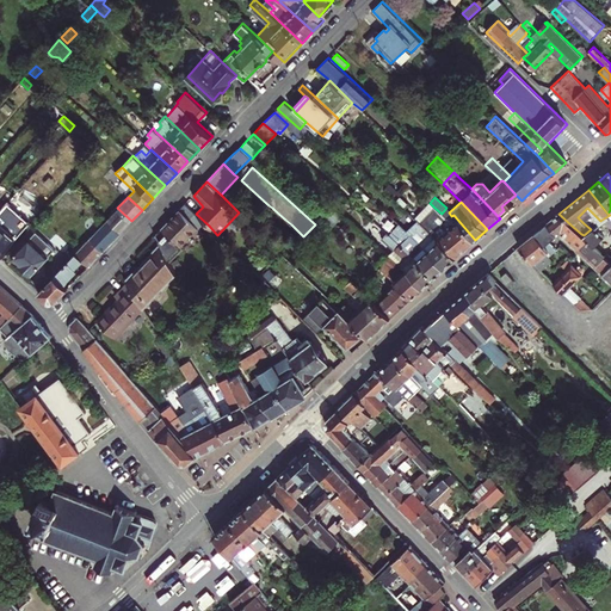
[(186,203),(155,235),(161,247),(172,266),(186,252),(185,251),(209,226),(196,214),(186,203)]
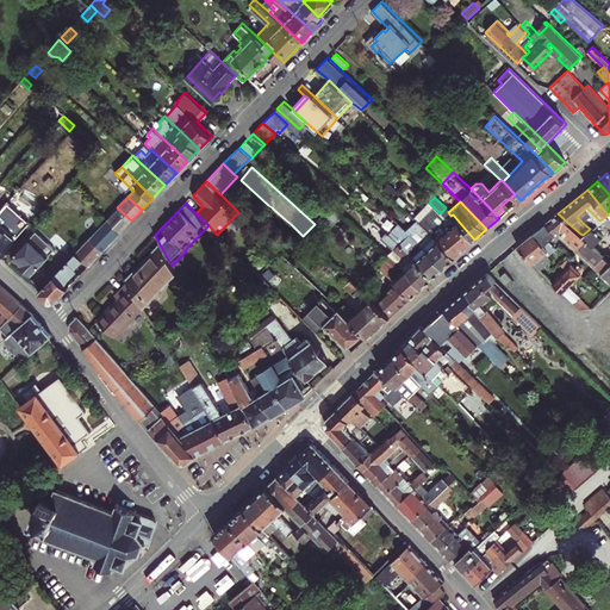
[(415,217),(419,223),(434,207),(429,203),(415,217)]
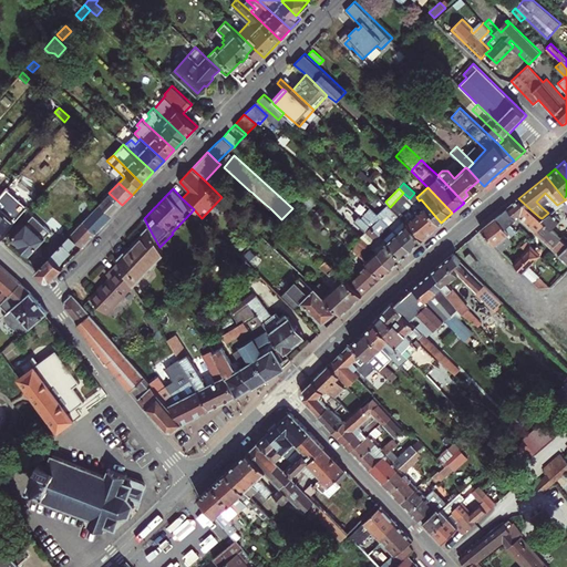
[(319,199),(309,189),(300,199),(310,208),(319,199)]
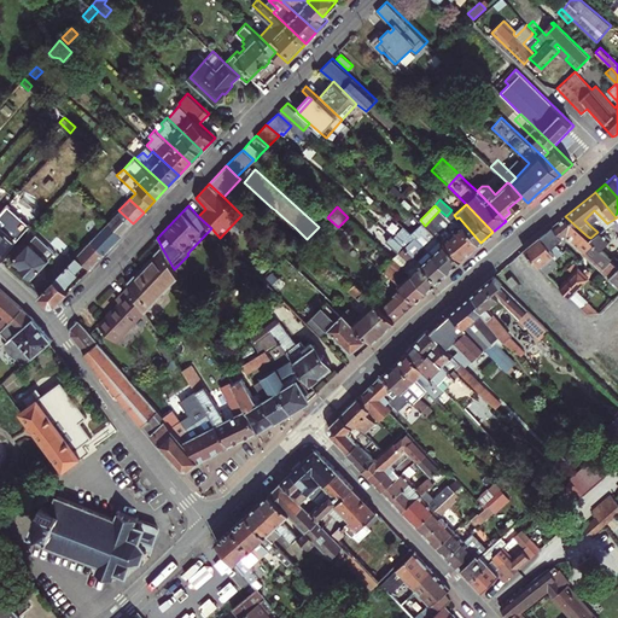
[(420,220),(404,207),(400,211),(417,227),(412,233),(415,237),(450,269),(462,258),(425,226),(420,220)]
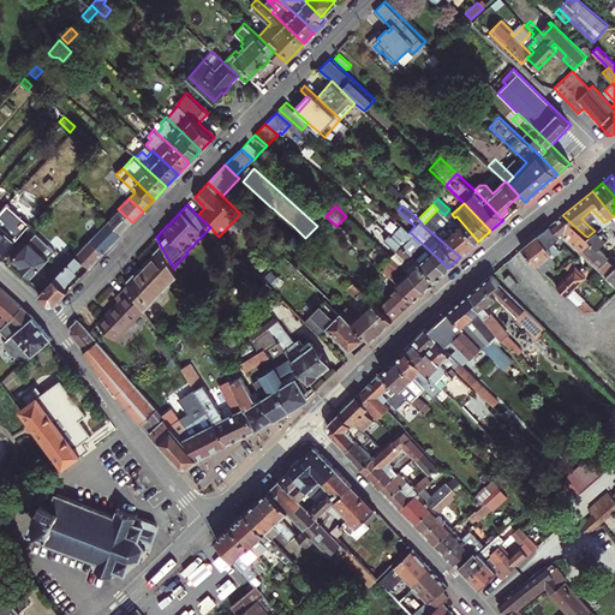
[(108,220),(123,233),(132,222),(118,209),(108,220)]
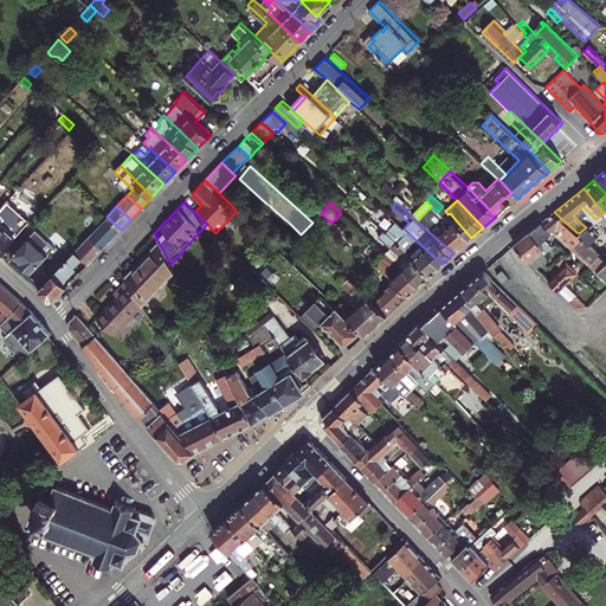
[(431,206),(417,221),(453,253),(471,238),(450,213),(447,214),(443,216),(438,212),(431,206)]
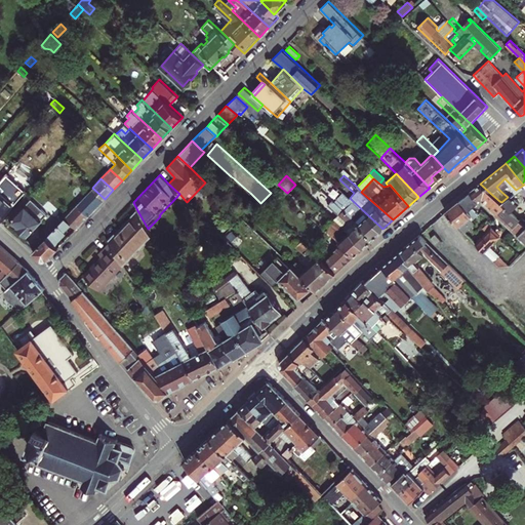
[(496,187),(501,192),(510,184),(505,178),(496,187)]
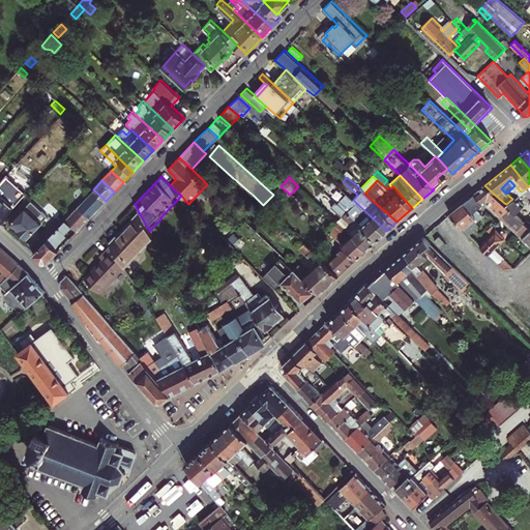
[(4,196),(8,200),(21,187),(16,183),(4,196)]
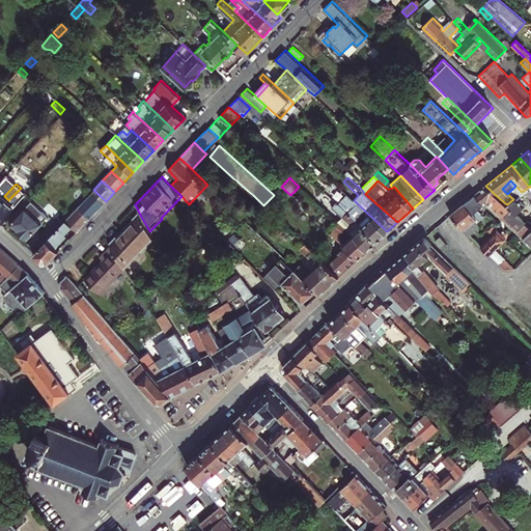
[(482,198),(486,202),(490,205),(498,197),(485,186),(477,192),(482,198)]
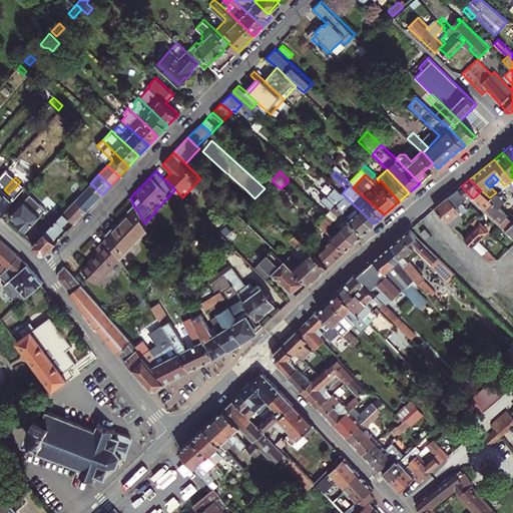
[(89,184),(86,180),(81,186),(84,189),(89,184)]
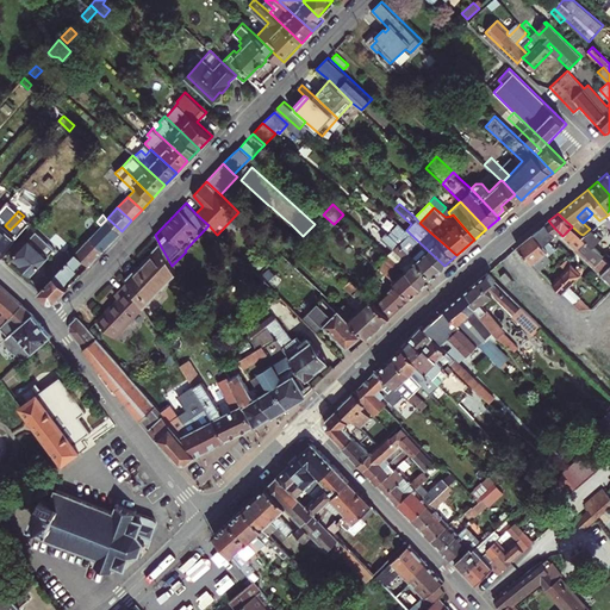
[(0,254),(30,222),(24,216),(10,230),(5,225),(0,221),(0,254)]
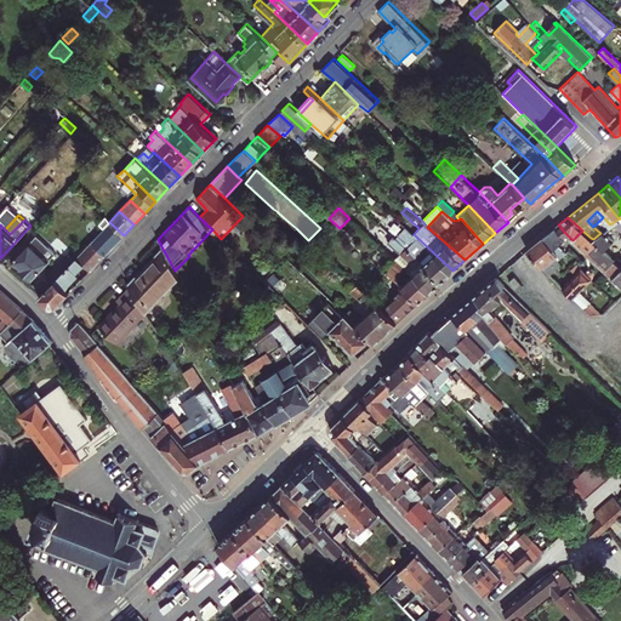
[(107,254),(124,235),(109,222),(108,223),(102,229),(92,240),(107,254)]
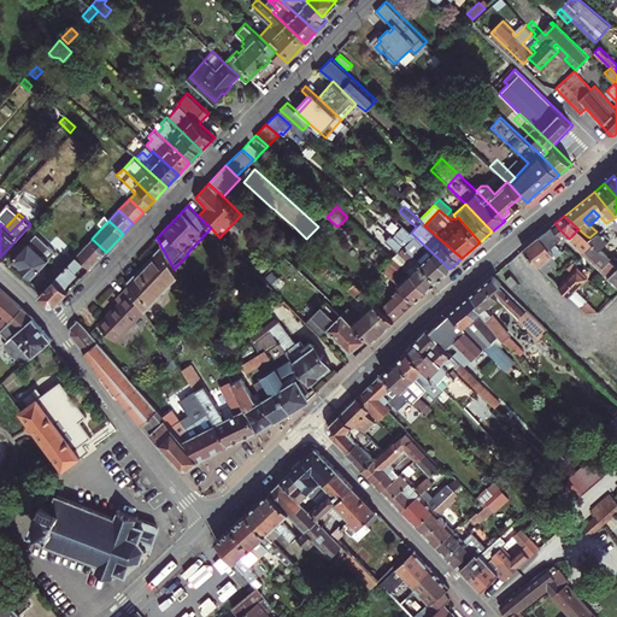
[(565,235),(560,230),(554,223),(552,225),(550,227),(562,238),(563,236),(565,235)]
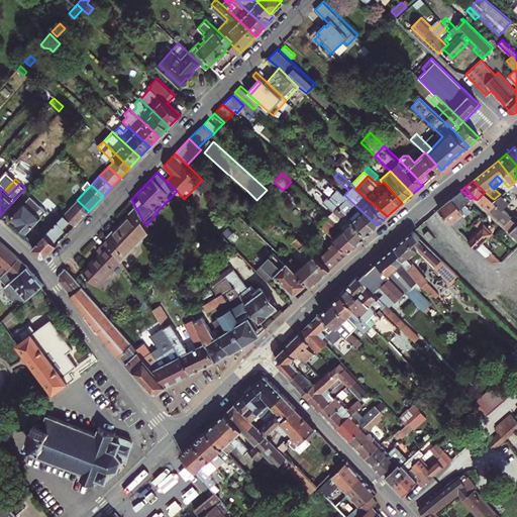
[(514,197),(506,189),(502,192),(511,200),(514,197)]
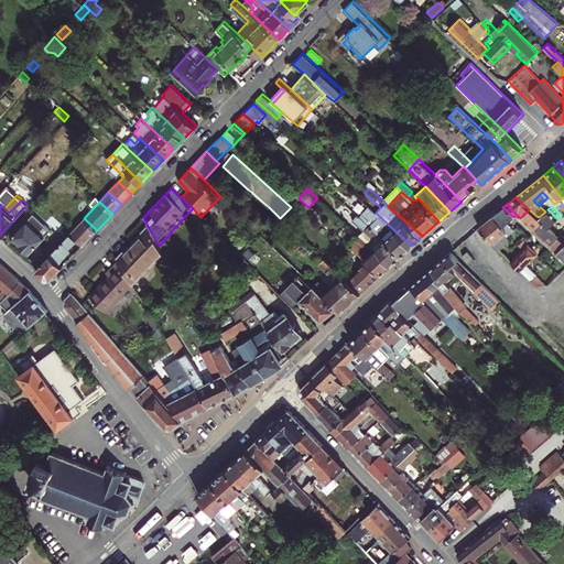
[(285,223),(295,212),(291,207),(280,218),(285,223)]
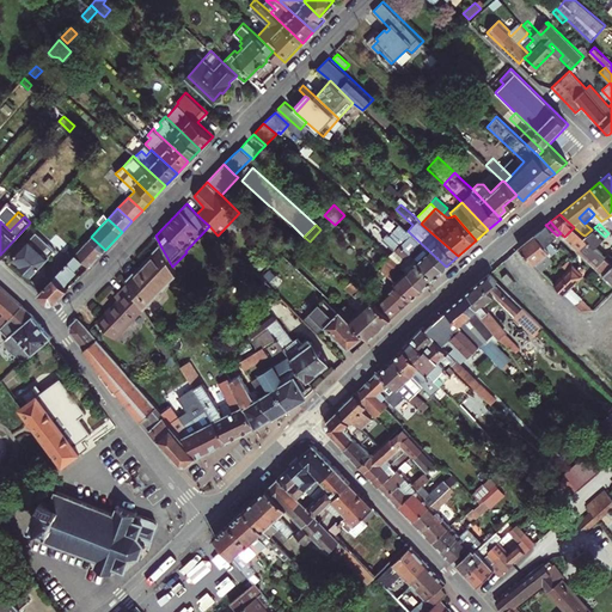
[(551,242),(557,236),(545,225),(540,230),(527,240),(520,246),(543,269),(552,259),(550,256),(557,248),(551,242)]
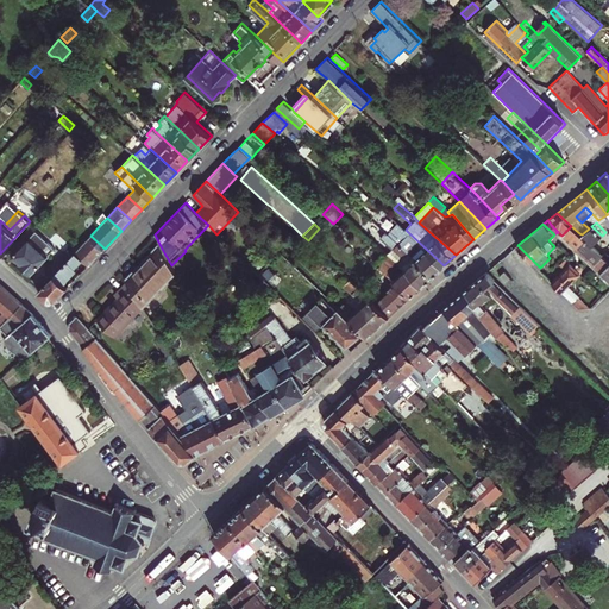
[(571,226),(562,236),(570,243),(579,233),(571,226)]
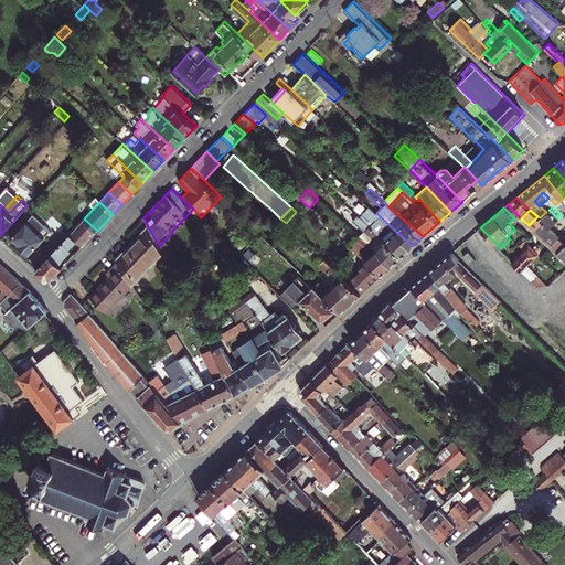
[(558,219),(548,210),(547,211),(546,212),(540,217),(550,227),(558,219)]
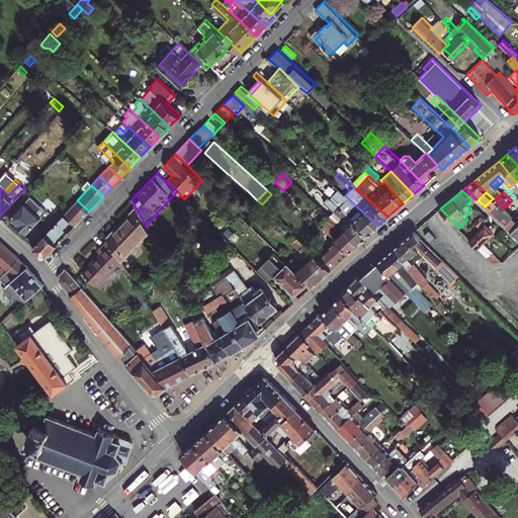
[(335,203),(339,207),(348,198),(345,195),(344,194),(338,200),(335,203)]
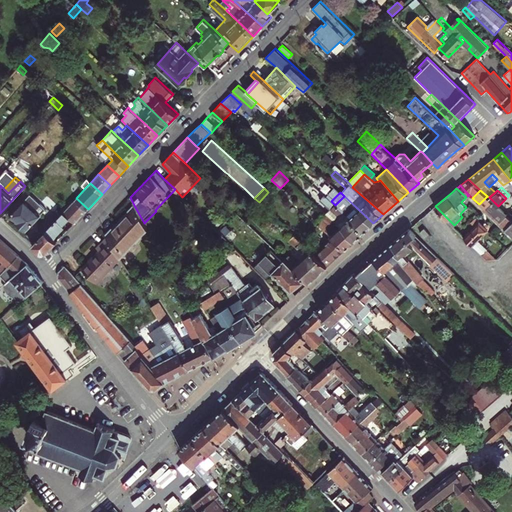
[(329,193),(326,196),(331,201),(334,198),(329,193)]
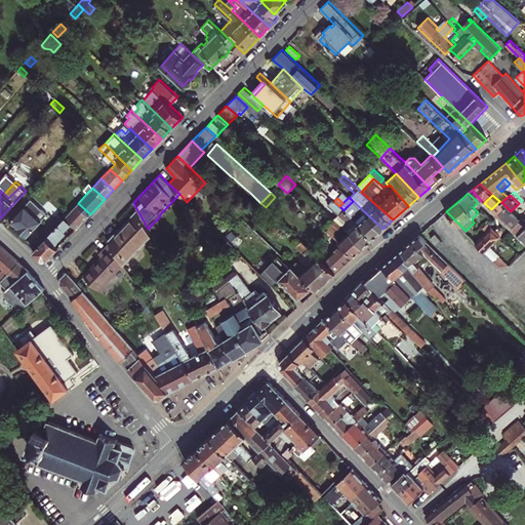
[(29,200),(10,219),(16,227),(16,228),(26,236),(41,219),(33,212),(37,207),(29,200)]
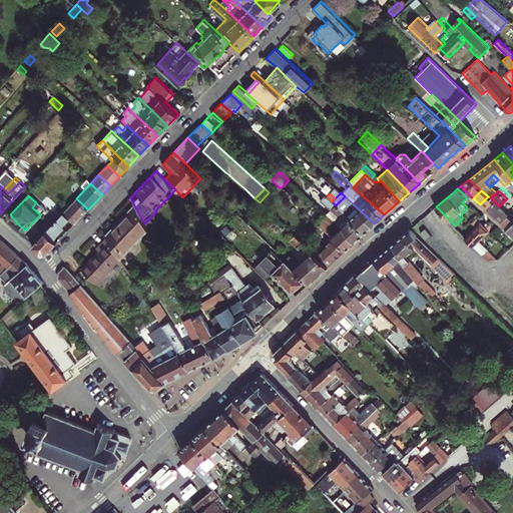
[(365,231),(336,205),(332,201),(327,196),(323,201),(326,204),(330,208),(326,212),(356,239),(365,231)]
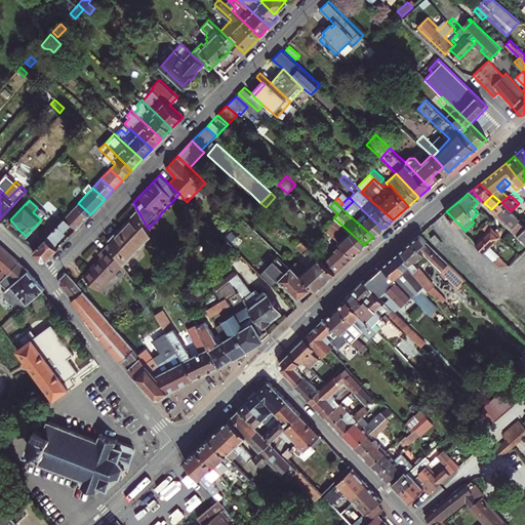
[(373,237),(382,229),(353,201),(344,210),(373,237)]
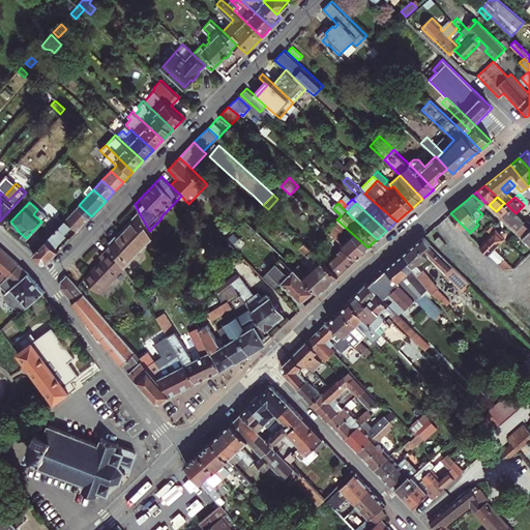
[(516,213),(506,204),(504,203),(496,211),(502,216),(506,222),(516,213)]
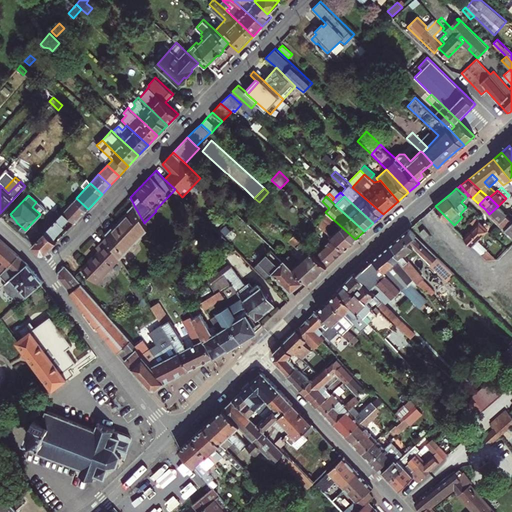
[(75,222),(88,209),(76,198),(63,211),(70,217),(75,222)]
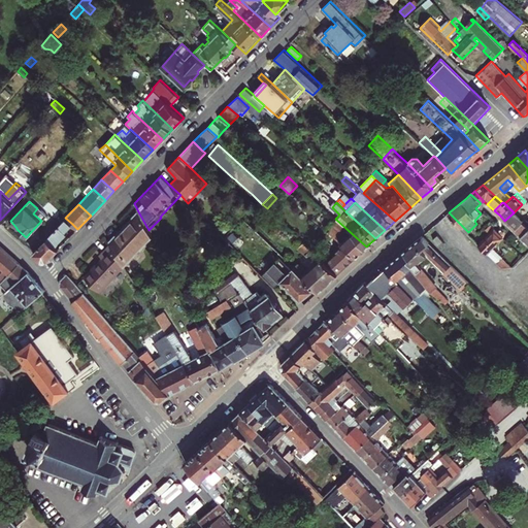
[(522,220),(514,212),(504,221),(514,229),(522,220)]
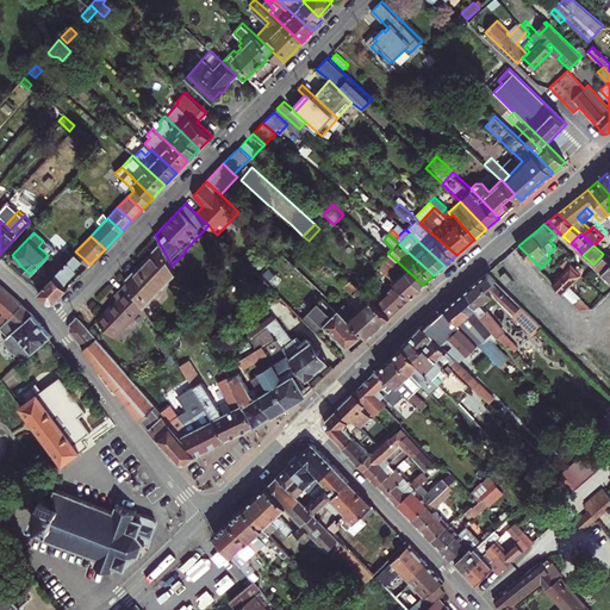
[(143,306),(175,273),(172,266),(161,247),(141,268),(138,266),(125,279),(128,281),(143,306)]
